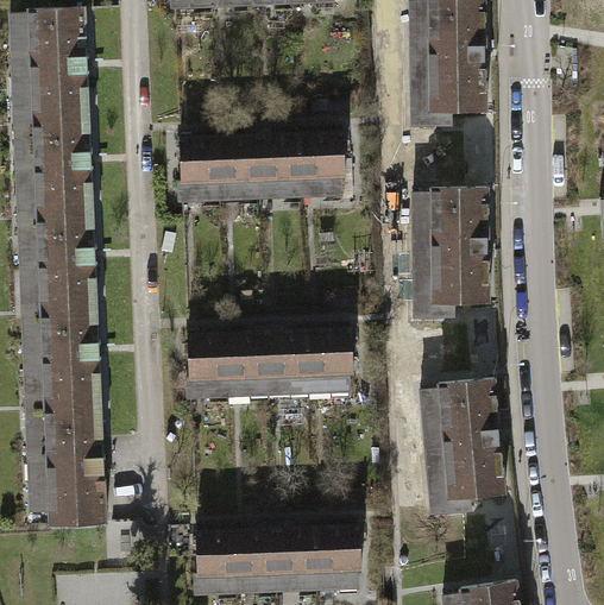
[(427,0),(428,2),(409,2),(409,21),(428,21),(429,67),(411,67),(411,84),(431,84),(431,115),(433,115),(433,126),(451,126),(451,113),(486,113),(485,0),(427,0)]
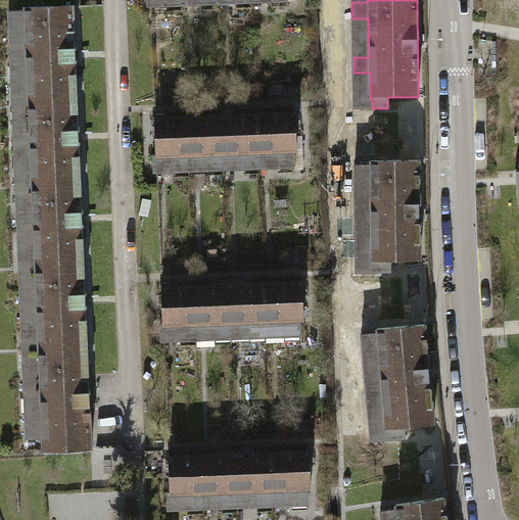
[(24,8),(24,13),(7,14),(8,32),(26,31),(27,67),(10,68),(10,85),(29,85),(29,109),(78,108),(77,57),(75,7),(24,8)]
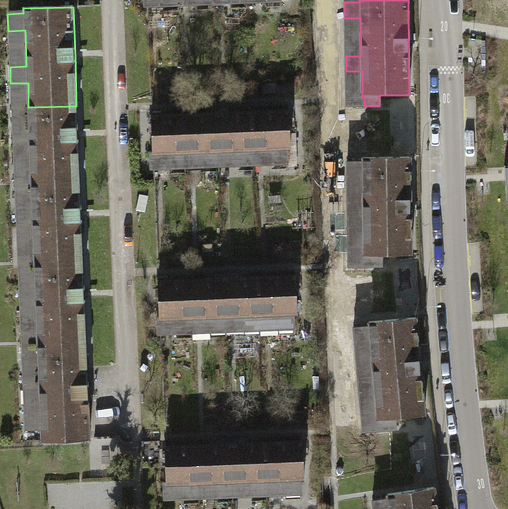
[(76,106),(28,107),(28,110),(12,110),(13,126),(29,125),(30,148),(13,148),(13,167),(32,166),(32,185),(78,184),(77,136),(76,106)]
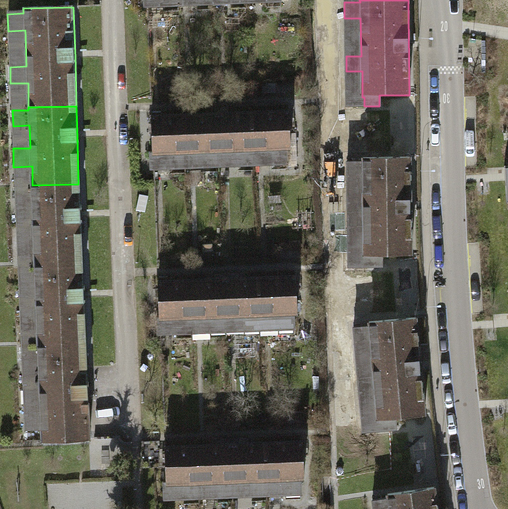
[(253,115),(255,152),(270,151),(270,166),(287,165),(286,148),(290,148),(289,113),(253,115)]
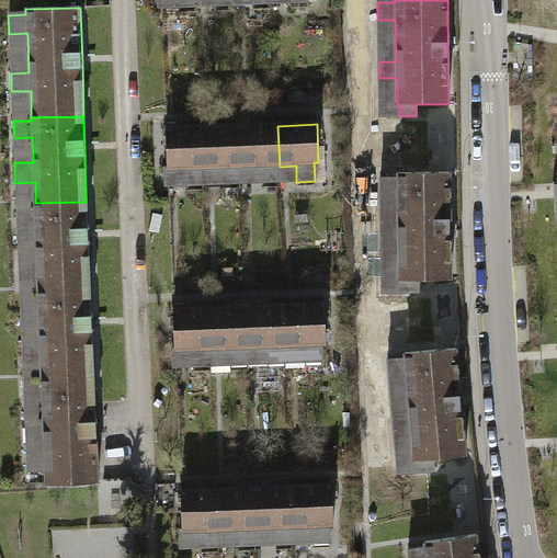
[(280,167),(277,126),(241,127),(243,167),(259,167),(260,183),(276,182),(276,167),(280,167)]
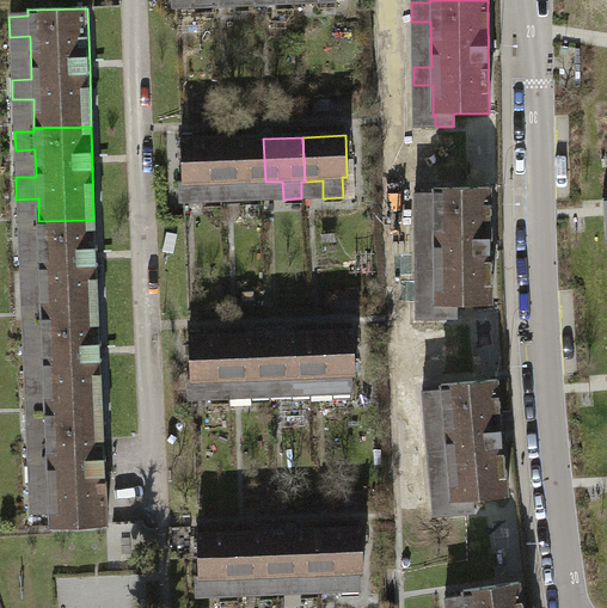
[(265,182),(263,139),(221,141),(224,183),(243,183),(243,202),(262,201),(261,183),(265,182)]
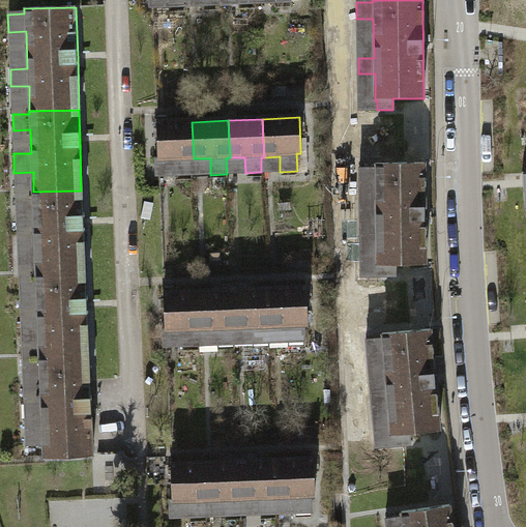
[(194,158),(192,122),(156,123),(157,160),(174,160),(175,176),(192,176),(192,159),(194,158)]
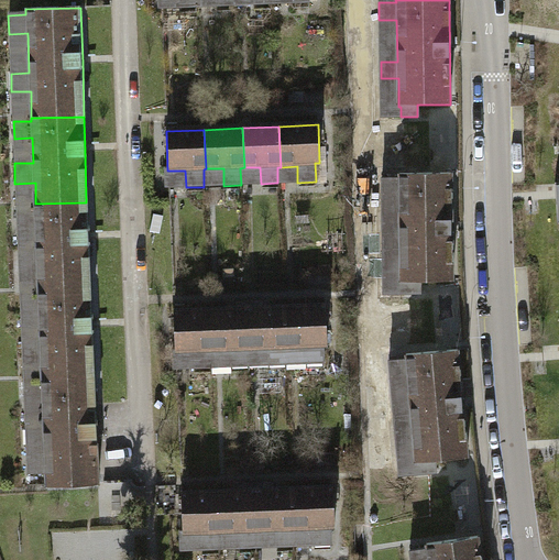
[(398,179),(381,179),(381,197),(398,197),(398,239),(382,239),(383,255),(399,255),(399,284),(403,284),(403,294),(418,294),(418,282),(452,281),(451,175),(398,176),(398,179)]
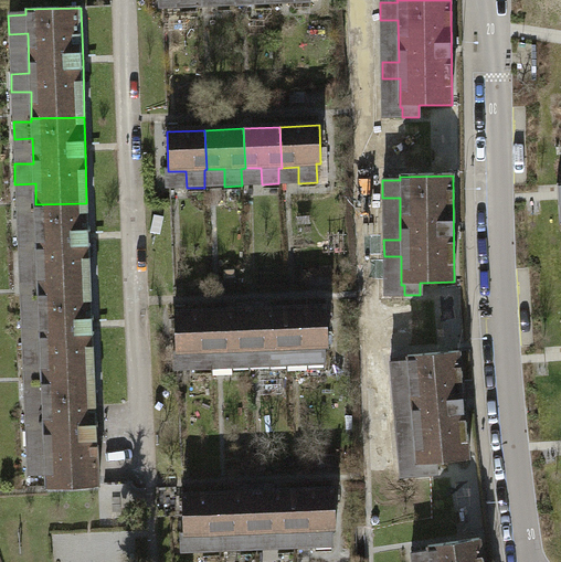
[(86,203),(35,204),(35,209),(18,210),(19,226),(36,226),(36,251),(18,252),(18,271),(38,269),(39,294),(88,293),(87,239),(86,203)]
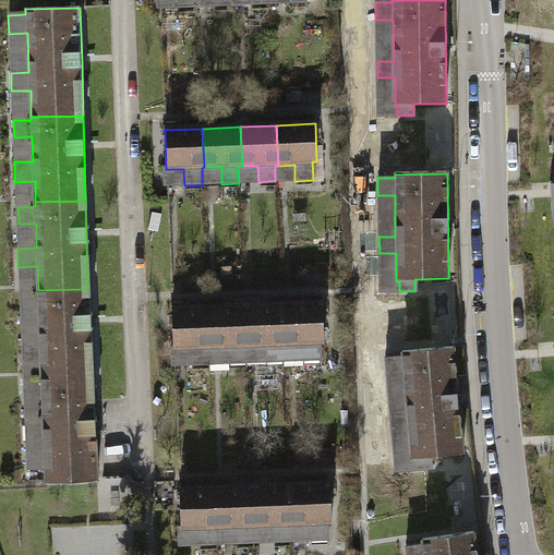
[(87,289),(38,290),(38,293),(23,294),(23,311),(39,311),(39,336),(23,336),(23,354),(40,354),(40,378),(89,377),(88,323),(87,289)]
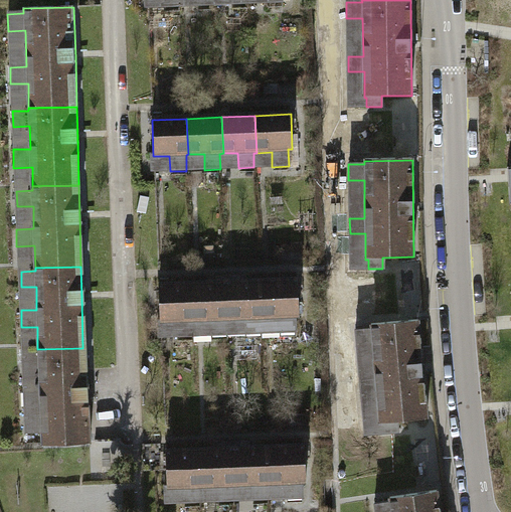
[(261,282),(263,319),(278,318),(279,333),(295,332),(295,315),(299,315),(297,280),(261,282)]
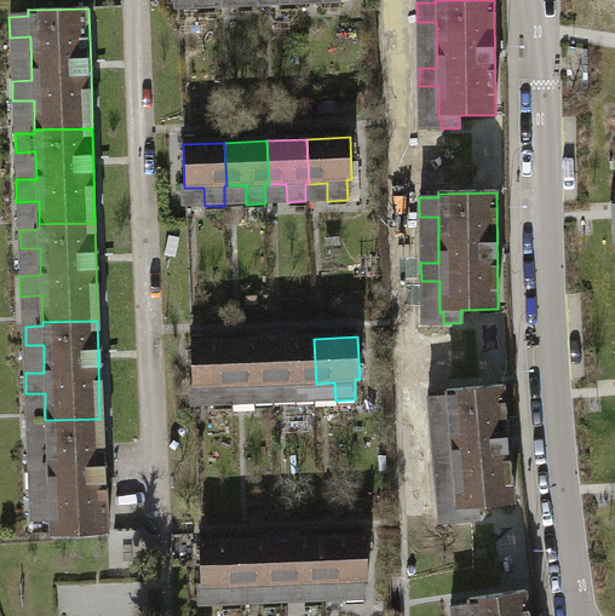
[(316,384),(314,339),(274,340),(276,384),(294,384),(294,401),(314,401),(312,384),(316,384)]
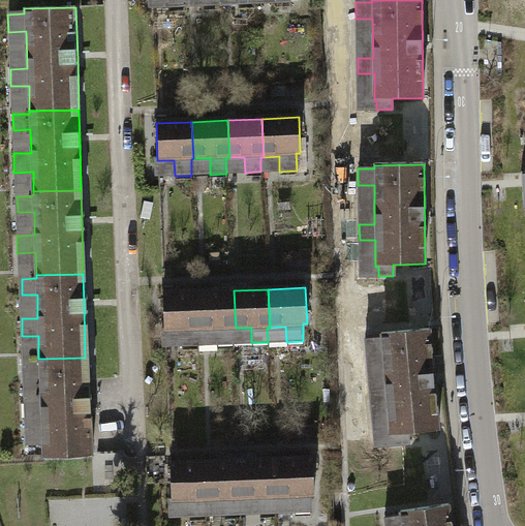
[(236,328),(234,290),(198,292),(199,329),(216,329),(217,345),(233,344),(233,329),(236,328)]
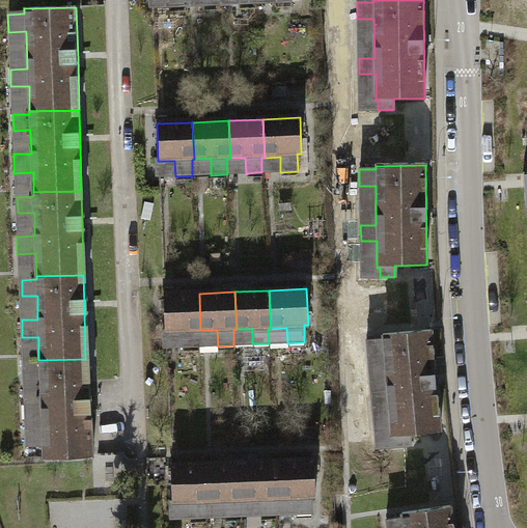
[(200,330),(199,294),(163,295),(165,332),(181,331),(182,348),(199,348),(198,330),(200,330)]
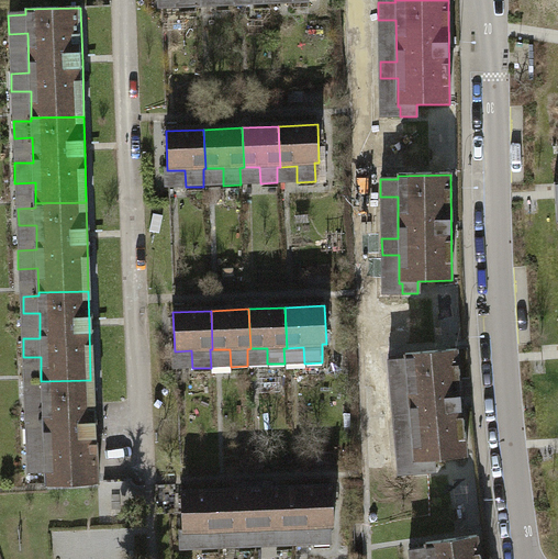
[(405,359),(389,360),(390,378),(408,377),(410,418),(393,420),(394,436),(412,435),(414,464),(416,464),(417,473),(433,472),(432,460),(466,458),(459,353),(405,356),(405,359)]
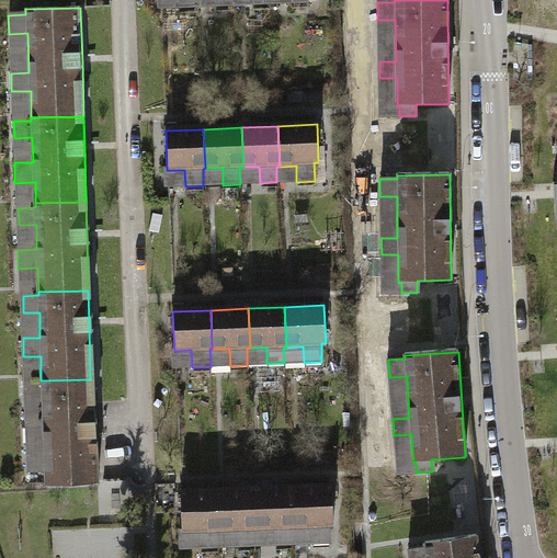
[(90,379),(41,380),(41,383),(25,383),(26,401),(43,401),(43,428),(25,428),(25,447),(43,447),(44,485),(92,484),(90,379)]
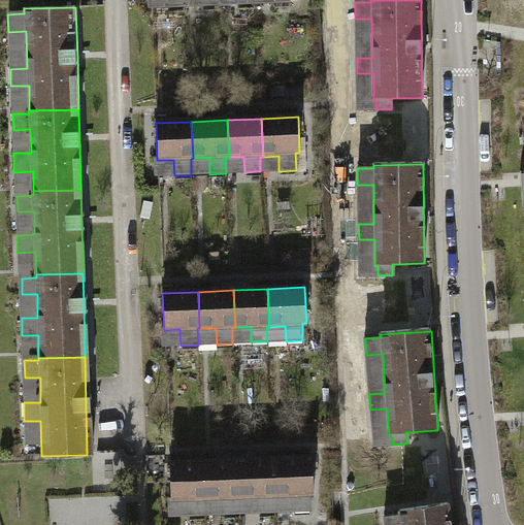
[(275,459),(276,497),(292,496),(293,512),(310,511),(309,493),(314,493),(313,457),(275,459)]
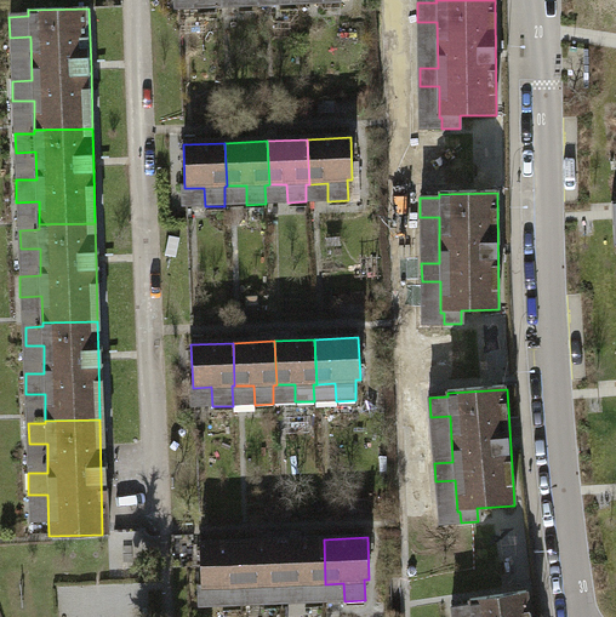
[(325,584),(324,540),(284,541),(285,584),(303,584),(304,603),(323,601),(321,584),(325,584)]
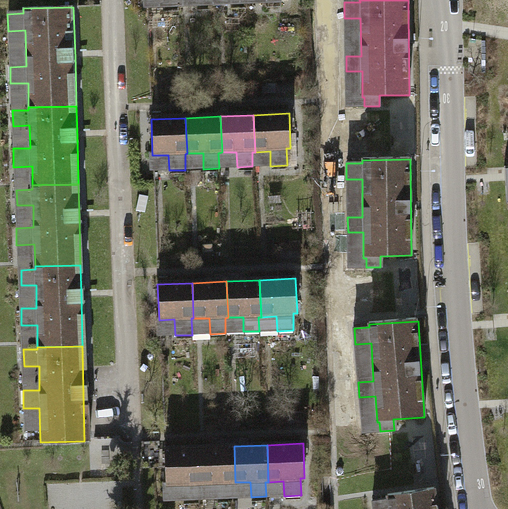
[(235,482),(234,446),(199,448),(201,483),(216,483),(217,499),(233,498),(232,483),(235,482)]
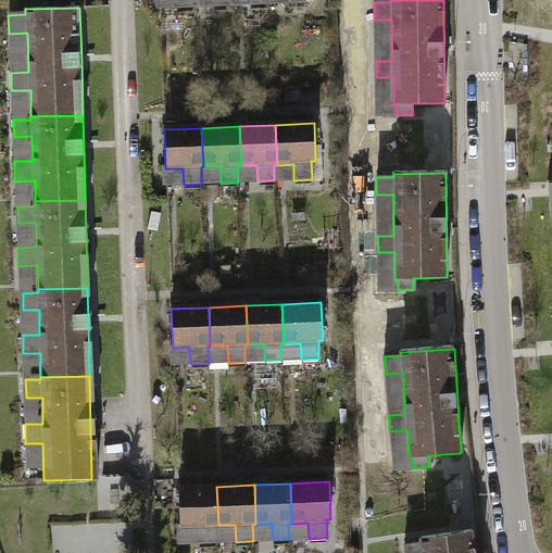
[(218,525),(216,487),(178,488),(180,527),(198,527),(198,544),(216,543),(215,526),(218,525)]
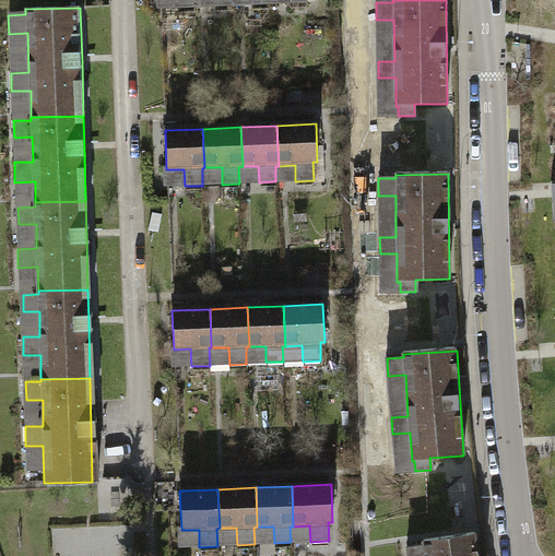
[(476,555),(473,534),(423,542),(423,546),(408,548),(409,555),(476,555)]
